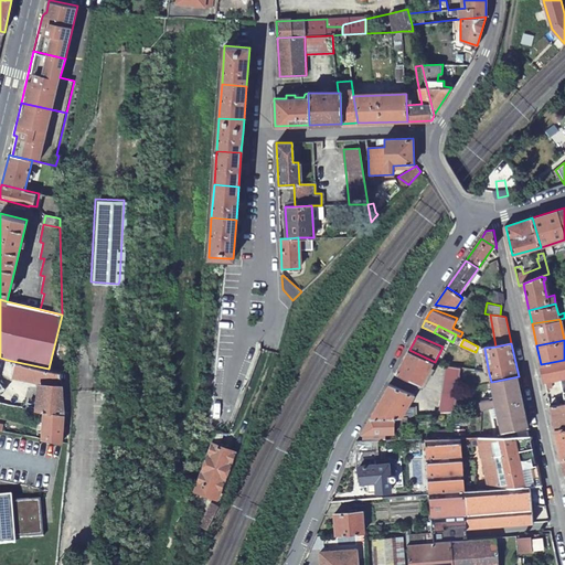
[(409,350),(397,372),(424,384),(435,362),(409,350)]
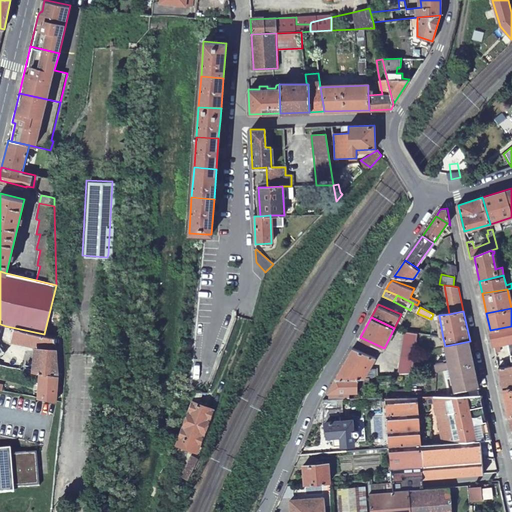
[(38,347),(57,349),(57,338),(44,334),(6,326),(3,339),(38,348),(38,347)]
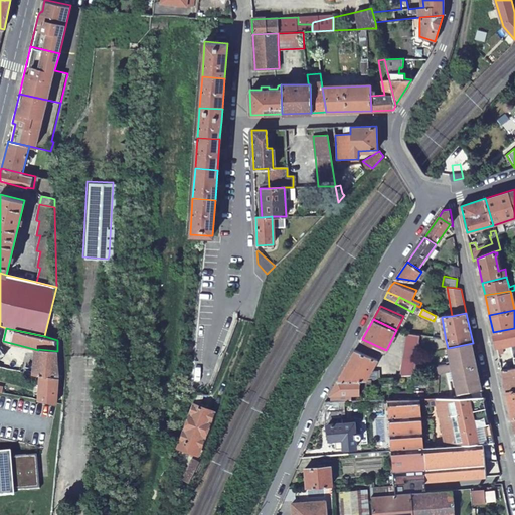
[(514,328),(493,332),(496,346),(502,345),(511,343),(514,342),(514,328)]
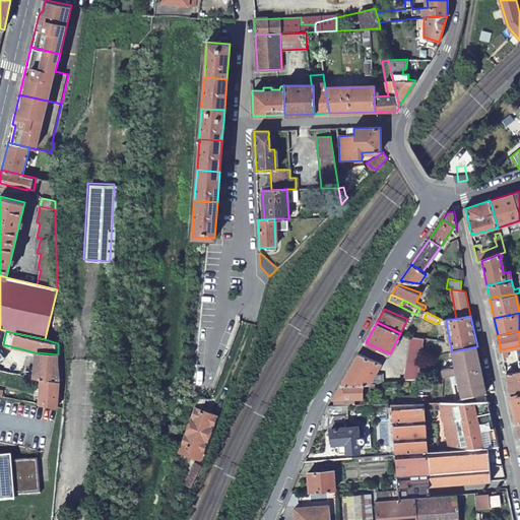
[(412,336),(404,382),(419,381),(427,338),(412,336)]
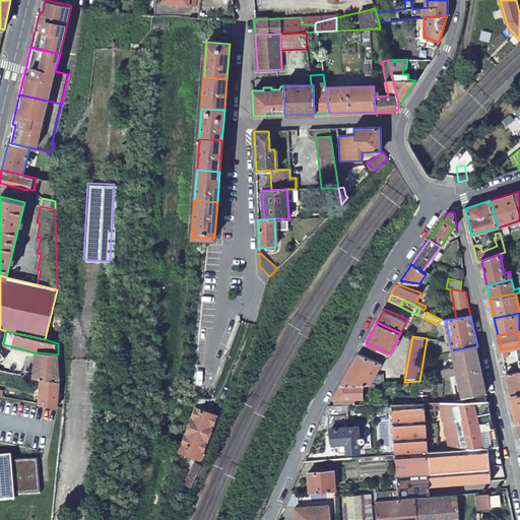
[(452,351),(462,401),(489,400),(477,346),(452,351)]
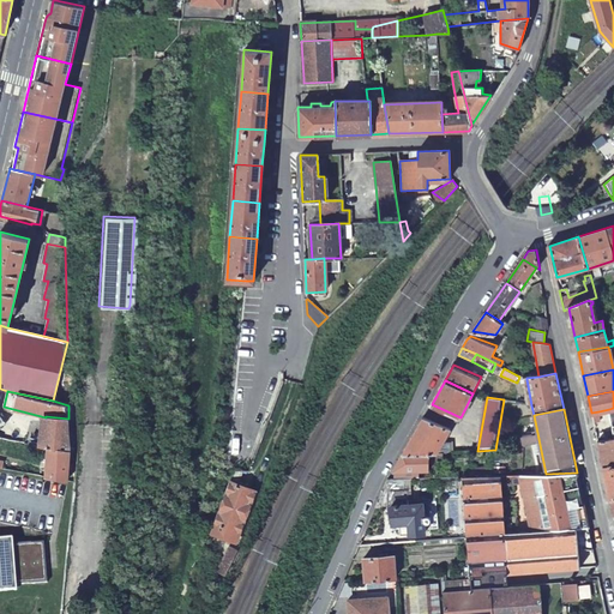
[(404,452),(431,453),(434,453),(439,453),(452,428),(425,415),(404,452)]
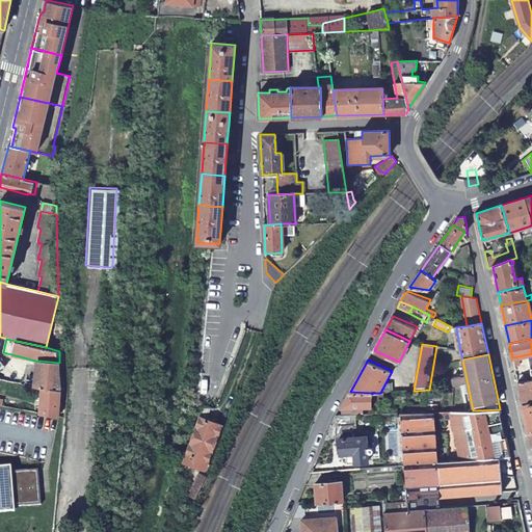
[(34,384),(43,387),(61,391),(59,363),(40,361),(40,362),(37,382),(35,382),(34,384)]
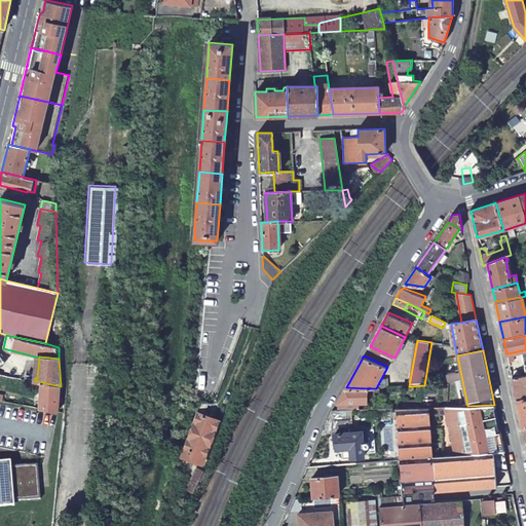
[(512,377),(517,398),(525,396),(525,366),(525,372),(525,374),(519,375),(512,377)]
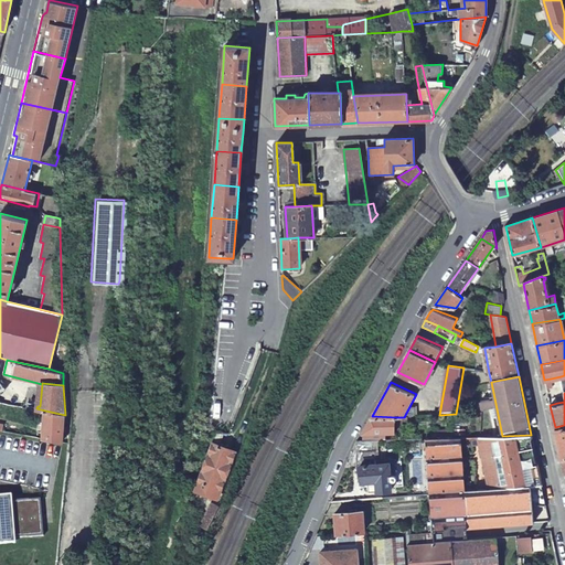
[(45,411),(41,437),(62,441),(65,415),(45,411)]
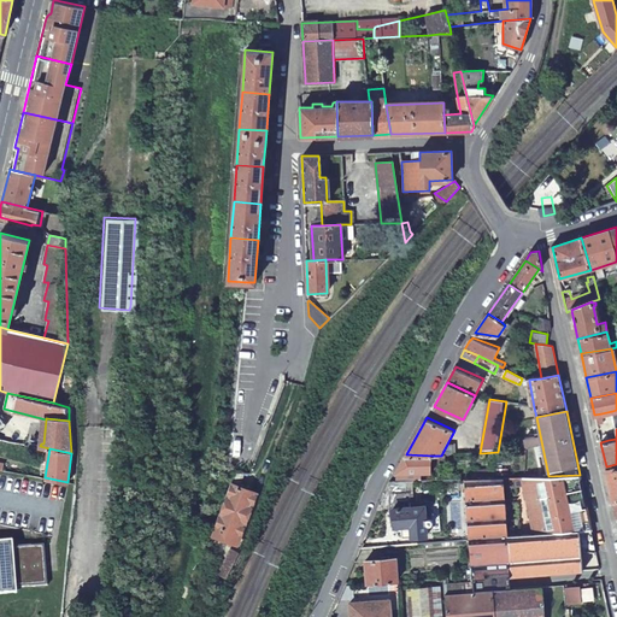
[(406,454),(395,474),(433,474),(433,456),(406,454)]
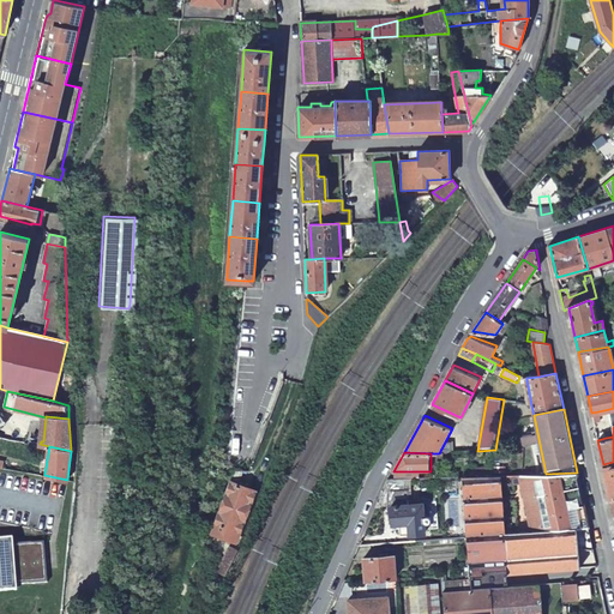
[(518,458),(494,459),(493,468),(492,475),(539,474),(537,467),(525,468),(525,463),(518,463),(518,458)]
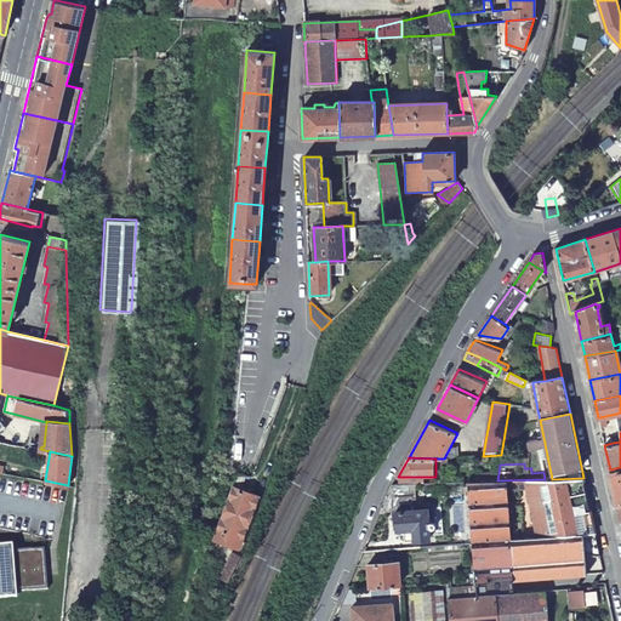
[(620,467),(610,469),(620,517),(620,467)]
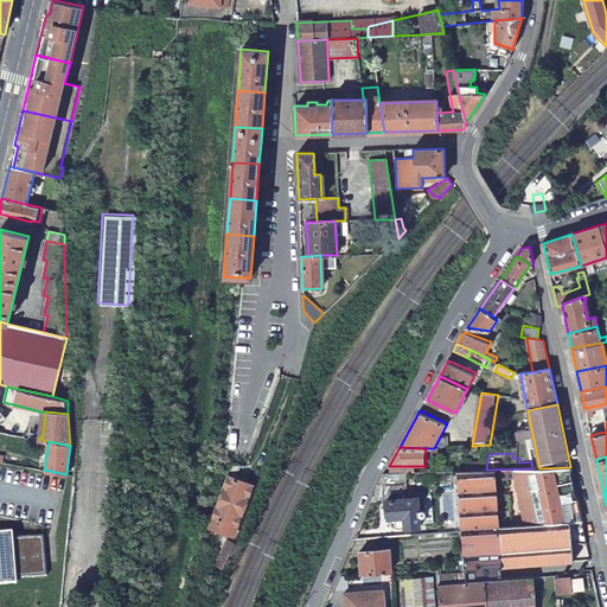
[(229,461),(229,464),(225,473),(229,474),(210,524),(234,532),(253,484),(235,477),(240,462),(229,461)]
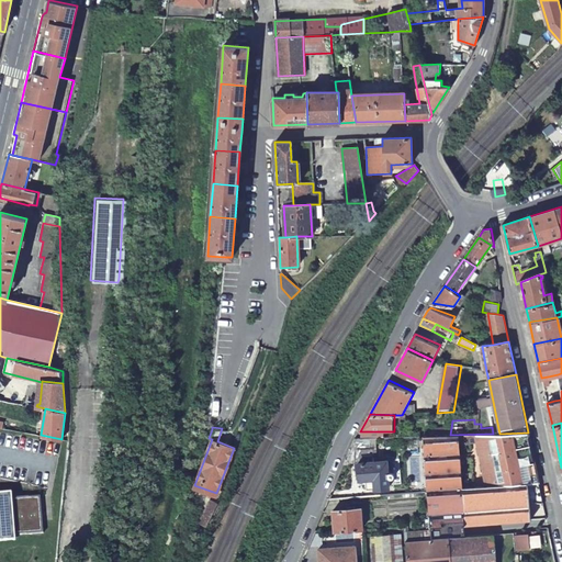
[(425,436),(428,491),(539,483),(528,433),(499,434),(493,434),(450,435),(435,435),(425,436)]
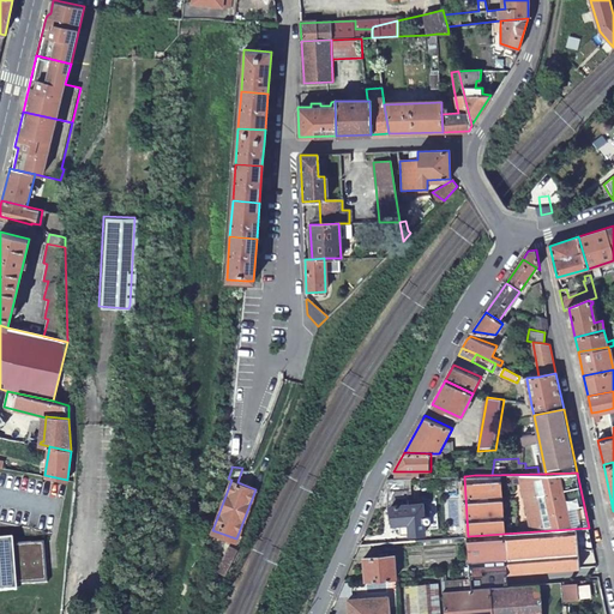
[(390,477),(378,504),(391,503),(392,505),(414,503),(414,477),(390,477)]
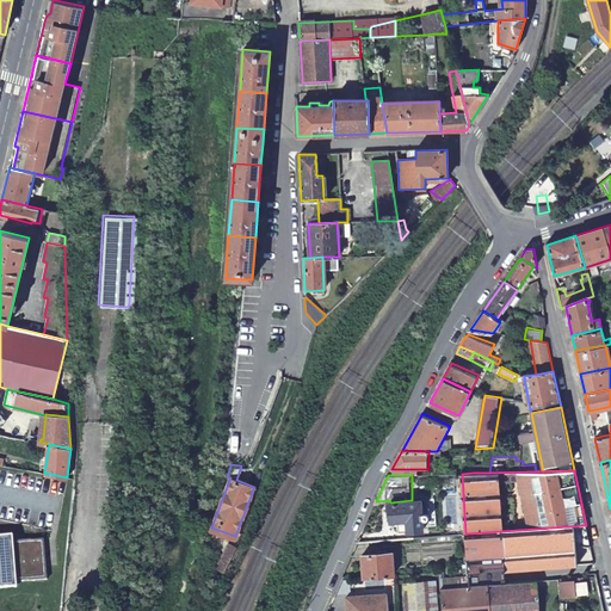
[(427,512),(426,499),(412,500),(390,503),(389,503),(392,520),(408,519),(409,531),(424,530),(423,519),(424,522),(425,523),(426,523),(427,523),(429,523),(430,522),(431,520),(431,518),(427,512)]
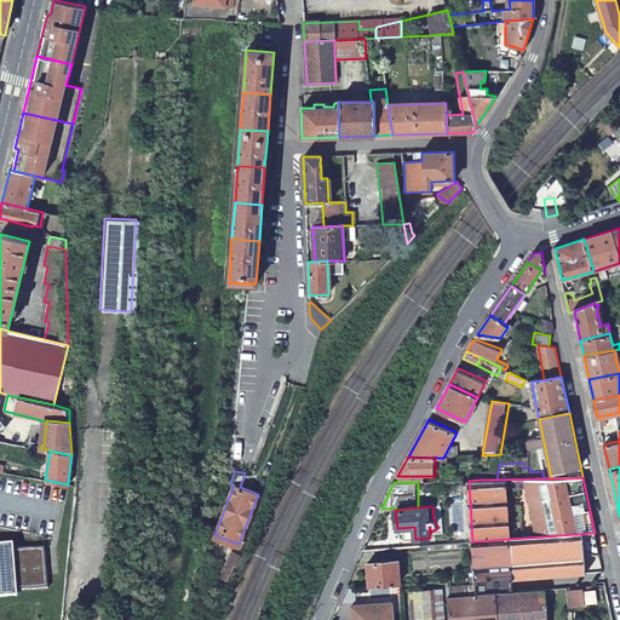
[(475,585),(476,595),(515,591),(515,578),(586,573),(585,544),(597,544),(595,533),(472,541),(475,585)]
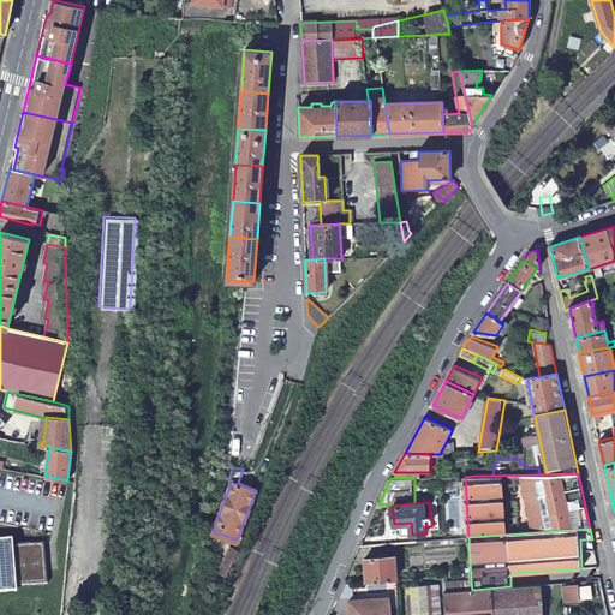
[(0,587),(45,584),(42,561),(37,561),(36,544),(12,545),(11,538),(0,538),(0,587)]
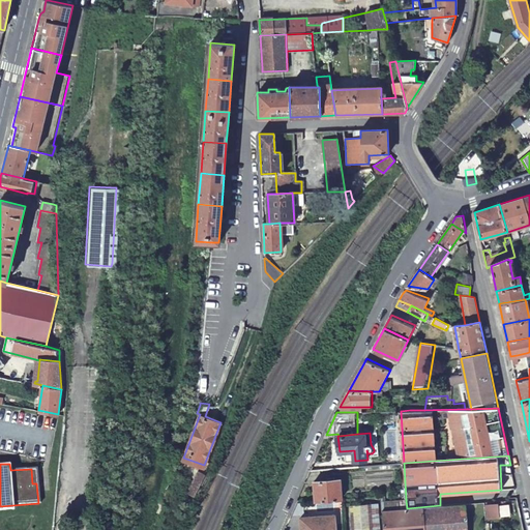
[(311,470),(307,477),(322,476),(323,474),(330,473),(330,468),(311,470)]
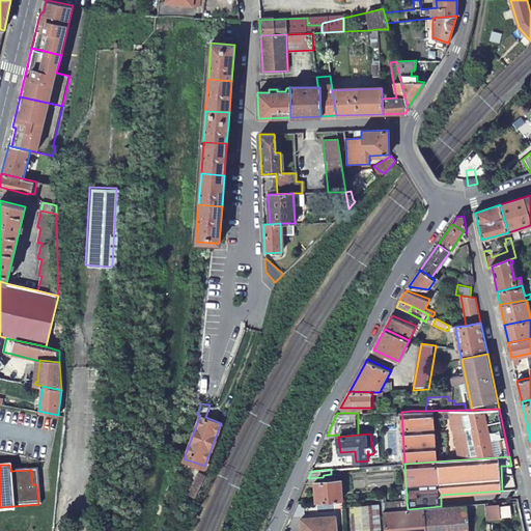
[(188,491),(195,495),(202,482),(205,474),(200,470),(188,491)]
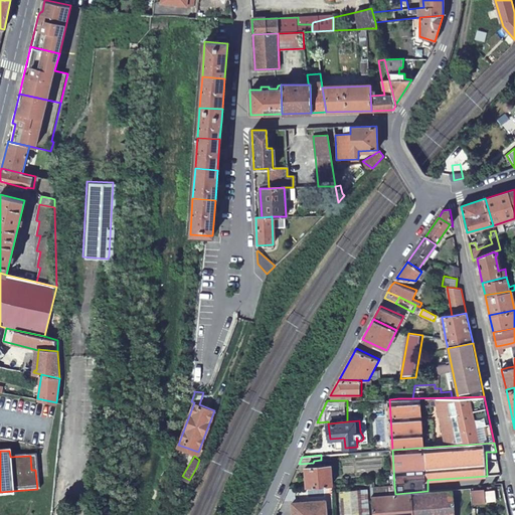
[(308,486),(332,484),(331,465),(307,468),(308,486)]
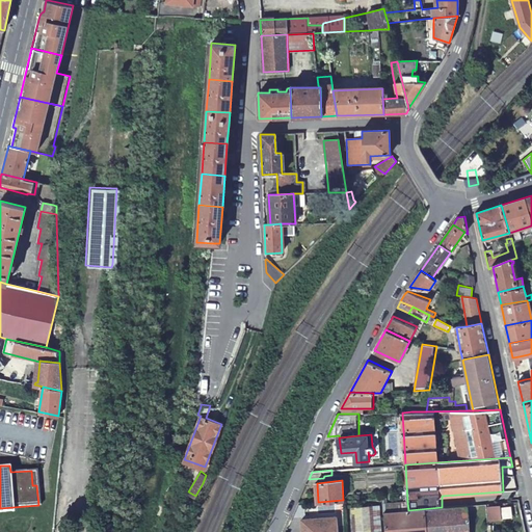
[(384,503),(384,512),(408,510),(407,502),(384,503)]
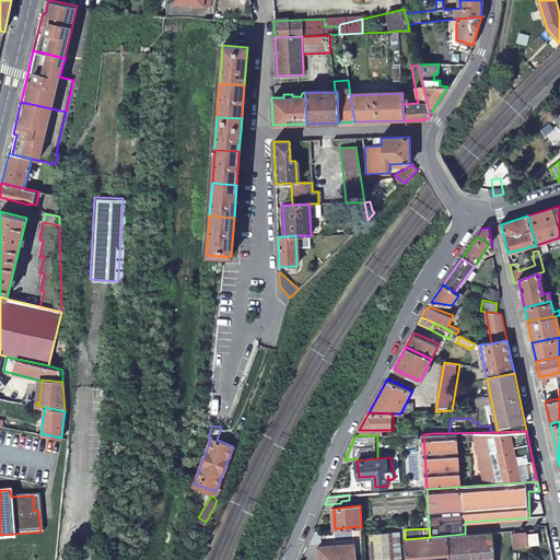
[(405,539),(406,559),(496,559),(493,532),(465,534),(430,537),(405,539)]
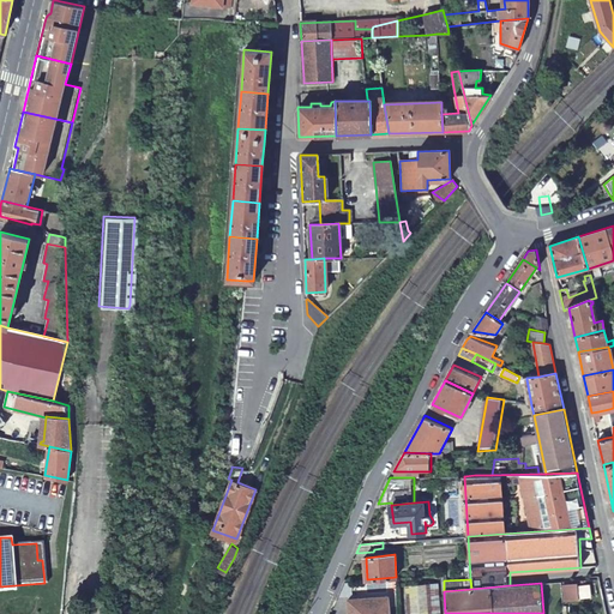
[(438,613),(437,585),(407,587),(408,613),(438,613)]
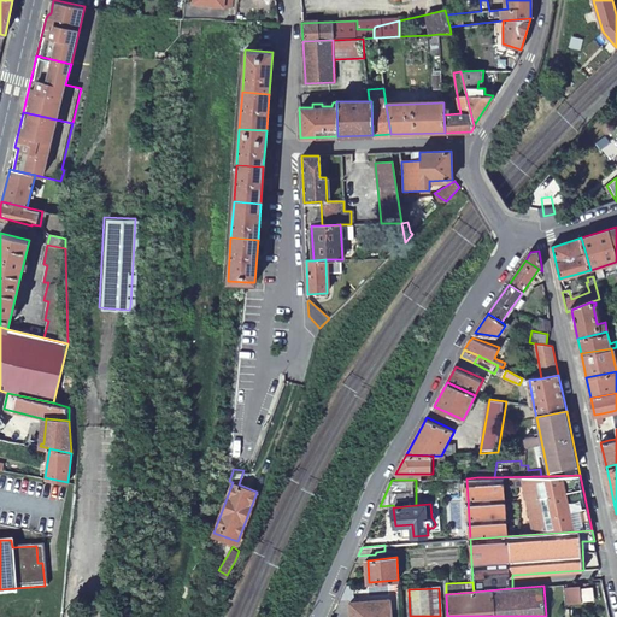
[(581,588),(568,589),(569,603),(582,601),(581,588)]
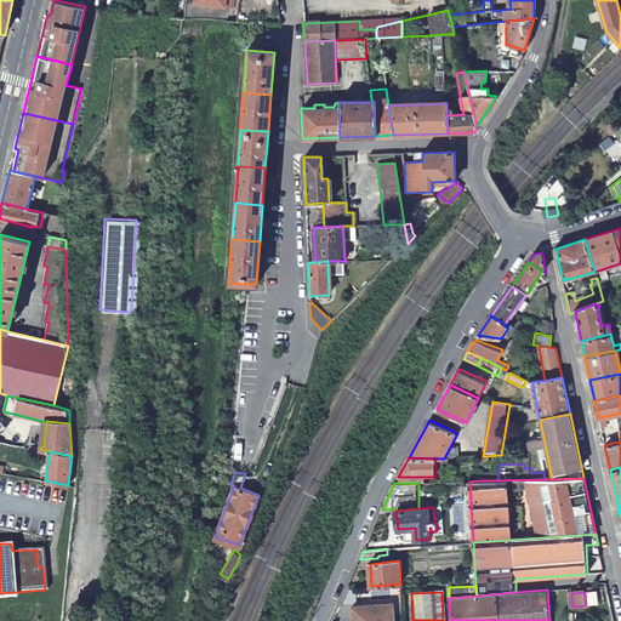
[(183,605),(191,608),(194,594),(187,593),(183,605)]
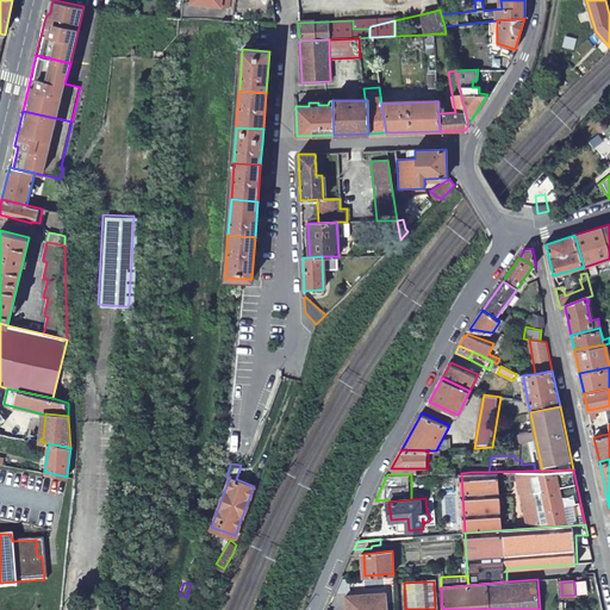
[(386,609),(386,591),(347,593),(347,609),(386,609)]
